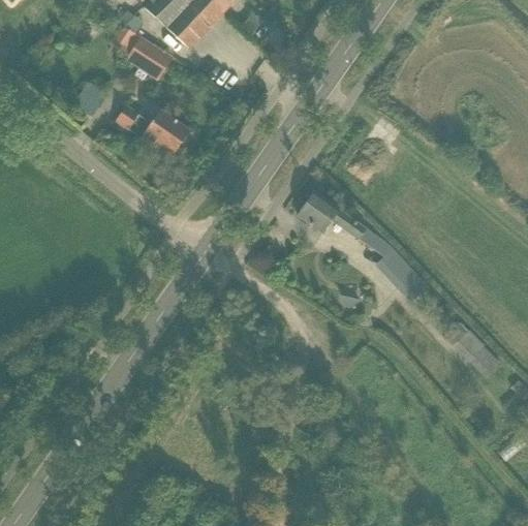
[(150,0),(145,6),(189,47),(233,0),(150,0)]
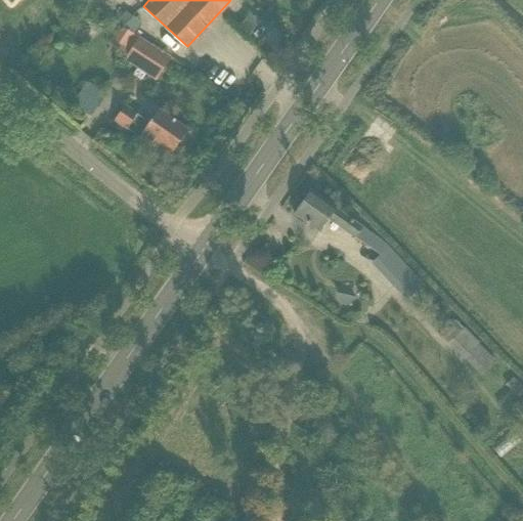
[(170,56),(139,36),(126,56),(157,77),(170,56)]
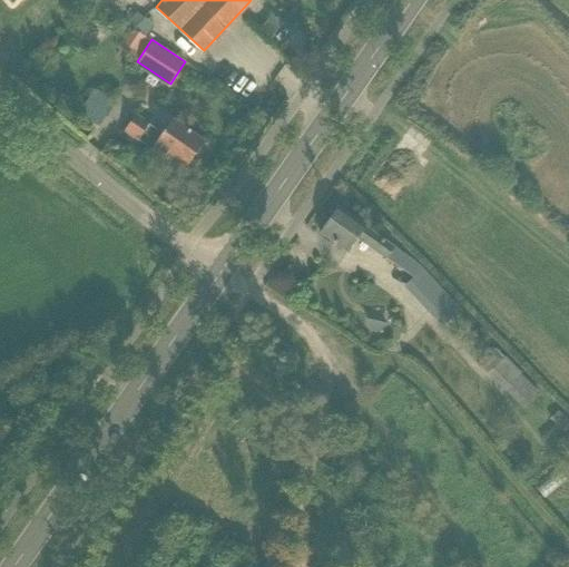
[(96,88),(78,107),(95,123),(113,104),(96,88)]
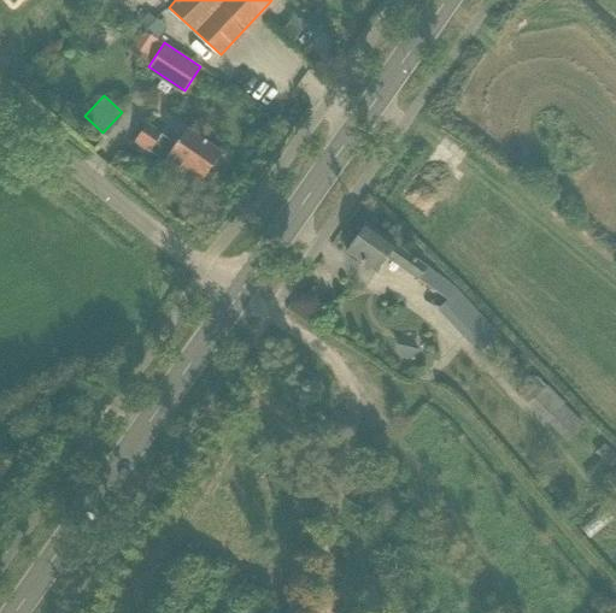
[(176,143),(147,123),(135,139),(183,172),(186,169),(201,180),(221,152),(188,128),(176,143)]
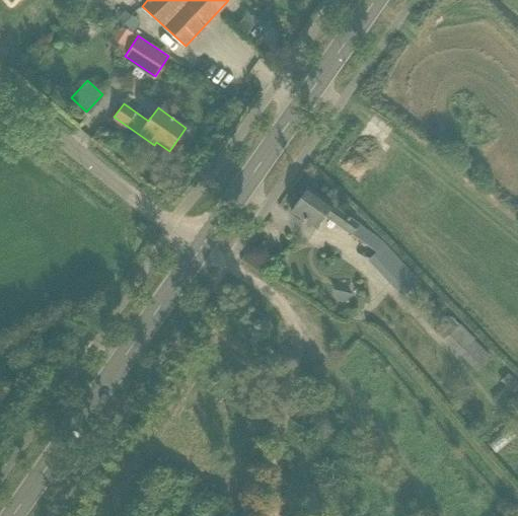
[(292,210),(316,226),(324,215),(377,250),(368,260),(402,297),(419,280),(386,243),(359,224),(308,187),(292,210)]
